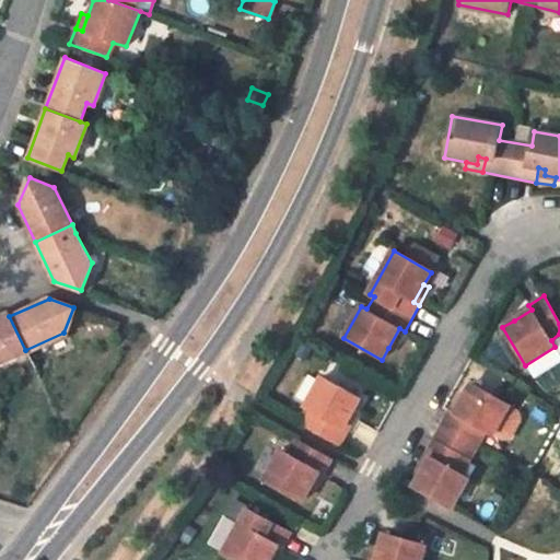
[(528,305),(512,315),(514,321),(532,310),(528,305)]
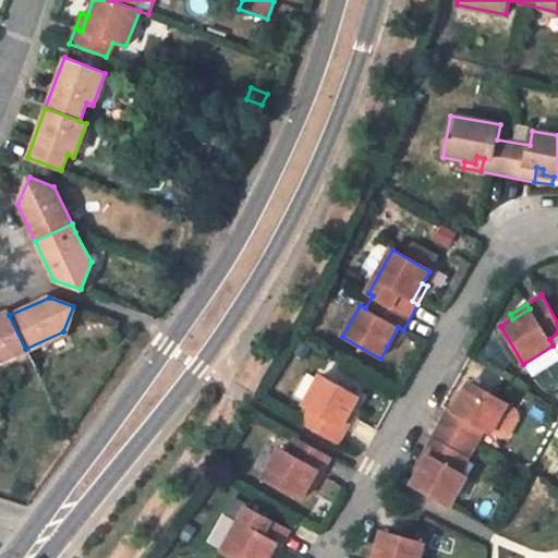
[(0,313),(0,360),(25,349),(9,315),(7,311),(0,313)]
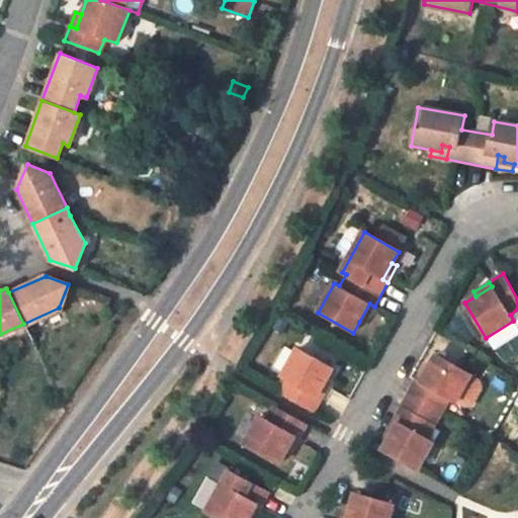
[(369,304),(359,322),(364,325),(374,307),(369,304)]
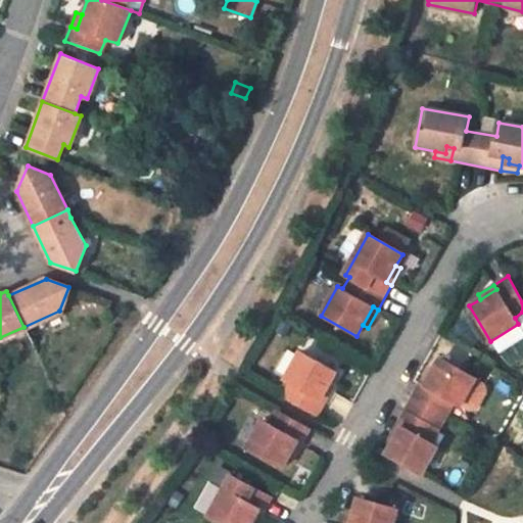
[(336,372),(302,353),(286,381),(291,384),(284,396),(318,415),(324,403),(320,400),(329,384),(336,372)]
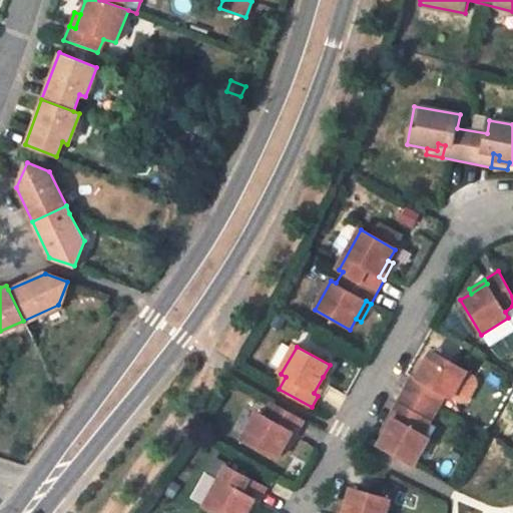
[(466,371),(432,352),(417,378),(412,375),(405,389),(438,407),(445,396),(450,399),(466,371)]
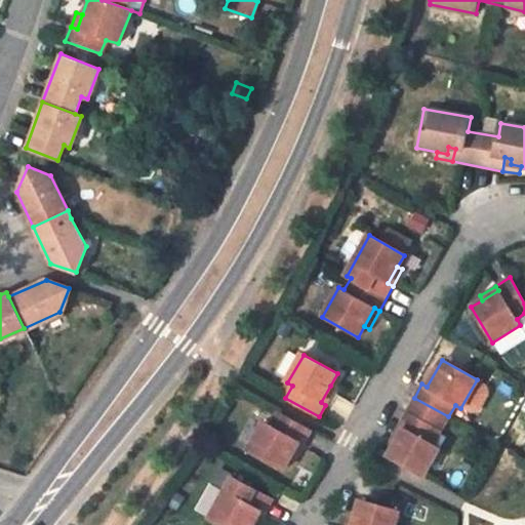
[(435,372),(431,369),(421,384),(427,387),(435,372)]
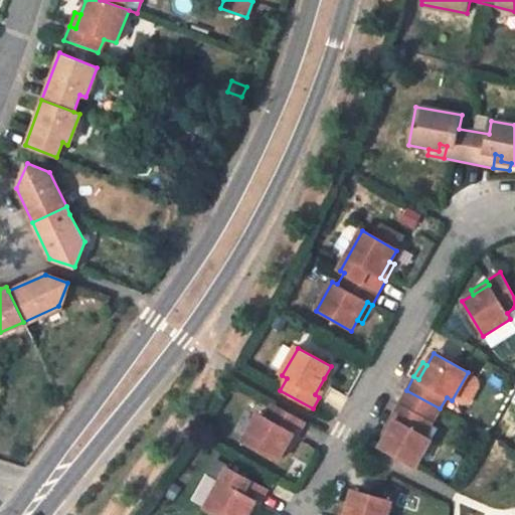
[(319,397),(328,381),(324,378),(315,394),(319,397)]
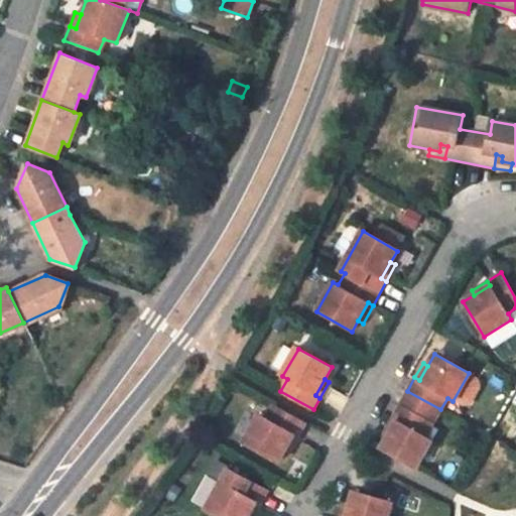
[(400,403),(432,421),(440,409),(407,391),(400,403)]
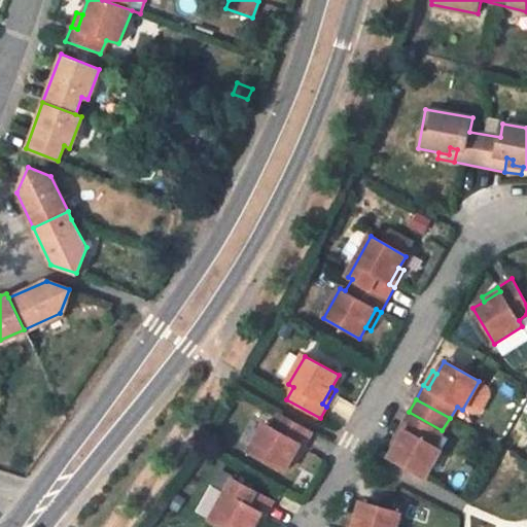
[(434,446),(442,430),(409,412),(398,430),(403,433),(396,447),(389,459),(424,478),(440,450),(434,446)]
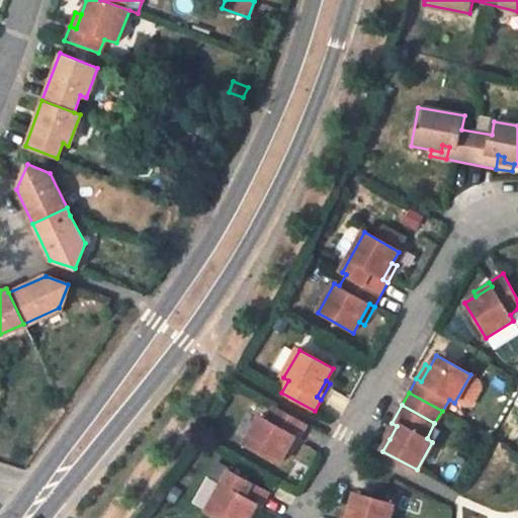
[(308,426),(273,406),(266,418),(260,415),(245,442),(280,463),(286,454),(295,437),(299,439),(308,426)]
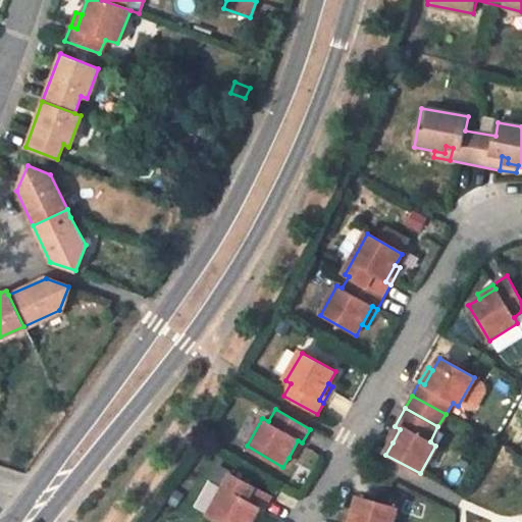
[(395,426),(386,439),(393,442),(400,429),(395,426)]
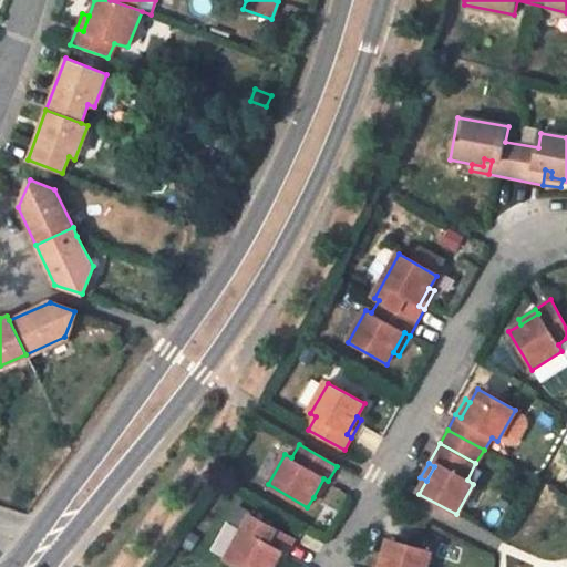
[(313,497),(318,500),(328,481),(323,478),(313,497)]
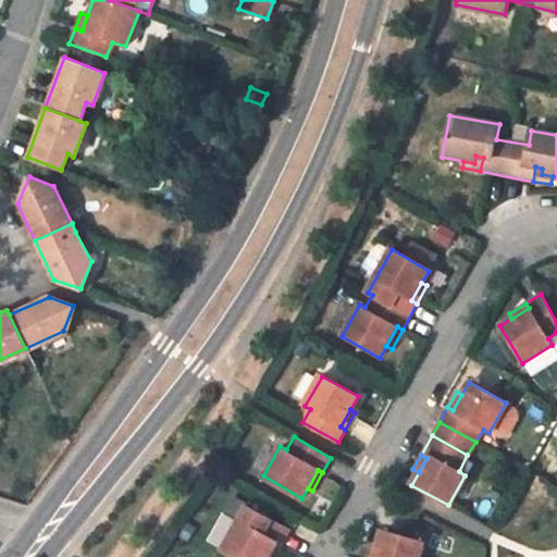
[(288,531),(248,508),(223,549),(235,556),(267,556),(273,546),(279,549),(288,531)]
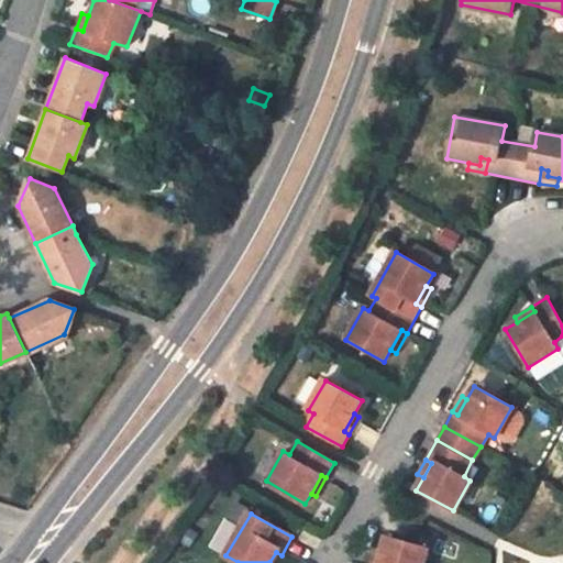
[(421,562),(427,548),(385,536),(381,551),(376,562),(421,562)]
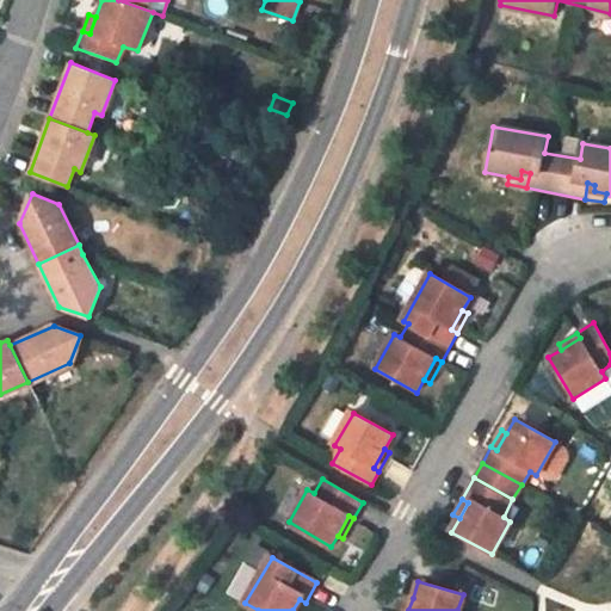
[(407,597),(402,610),(408,610),(413,598),(407,597)]
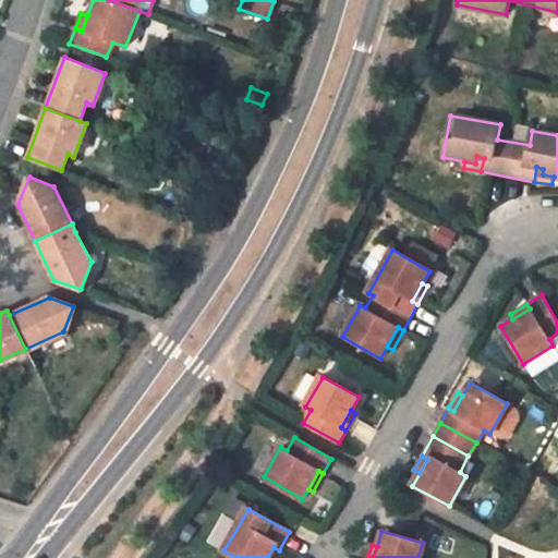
[(267,557),(274,557),(279,550),(274,547),(267,557)]
